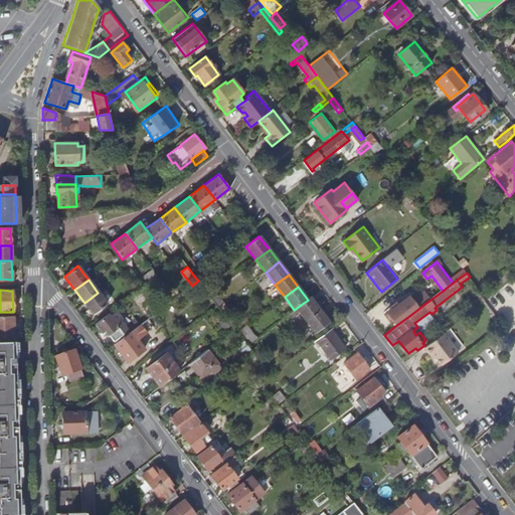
[(98,293),(84,303),(94,314),(107,304),(98,293)]
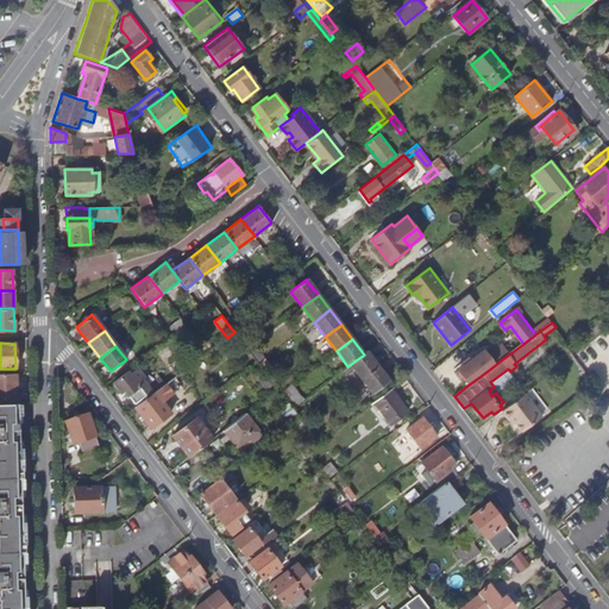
[(468,385),(484,374),(500,362),(488,347),(472,359),(477,365),(462,377),(468,385)]
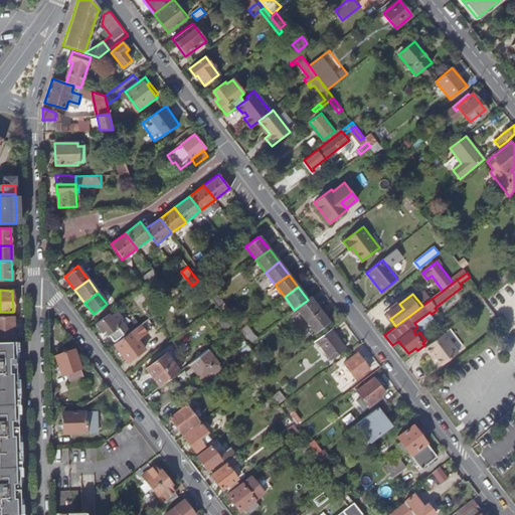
[(306,320),(320,310),(310,298),(308,300),(297,308),(306,320)]
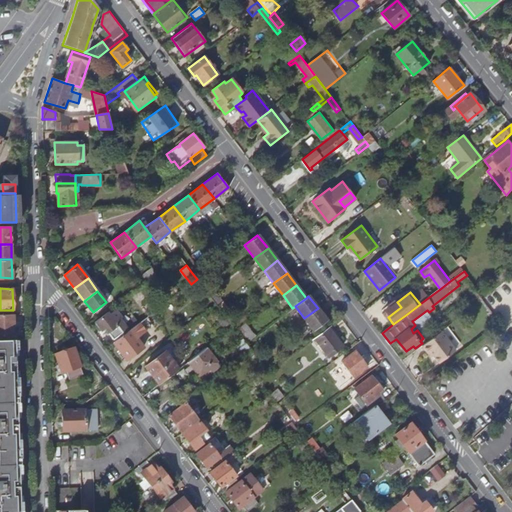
[(318,308),(304,318),(313,330),(327,320),(318,308)]
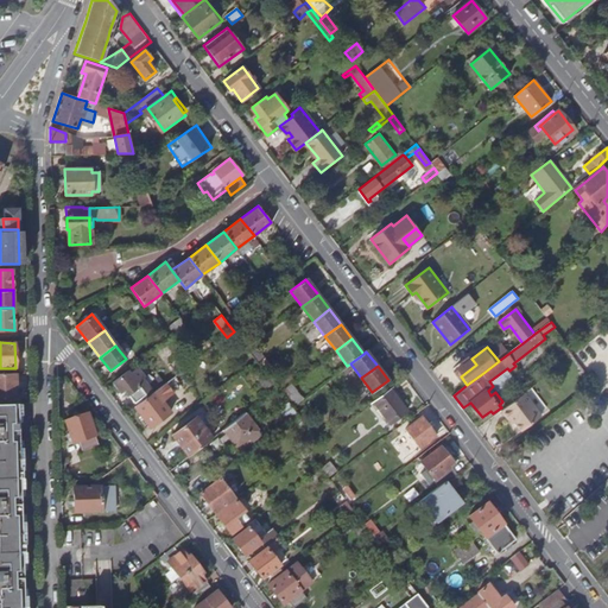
[(510,371),(507,368),(489,381),(493,386),(488,391),(491,396),(495,392),(514,377),(510,371)]
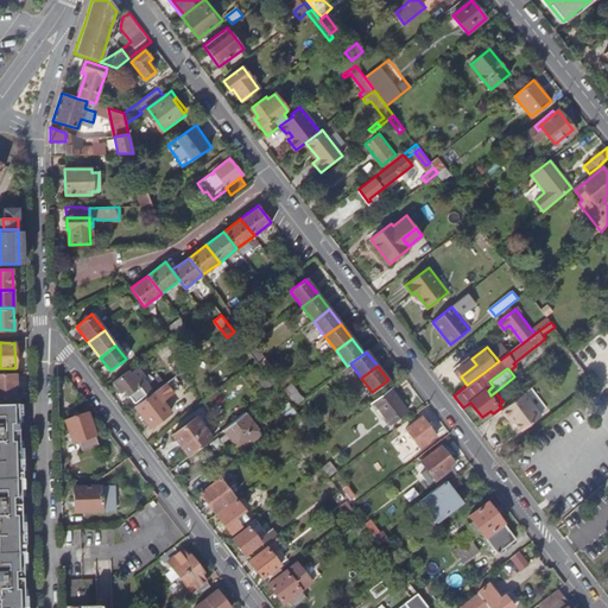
[(147,393),(144,387),(139,381),(135,377),(130,369),(113,382),(120,392),(126,388),(137,401),(147,393)]
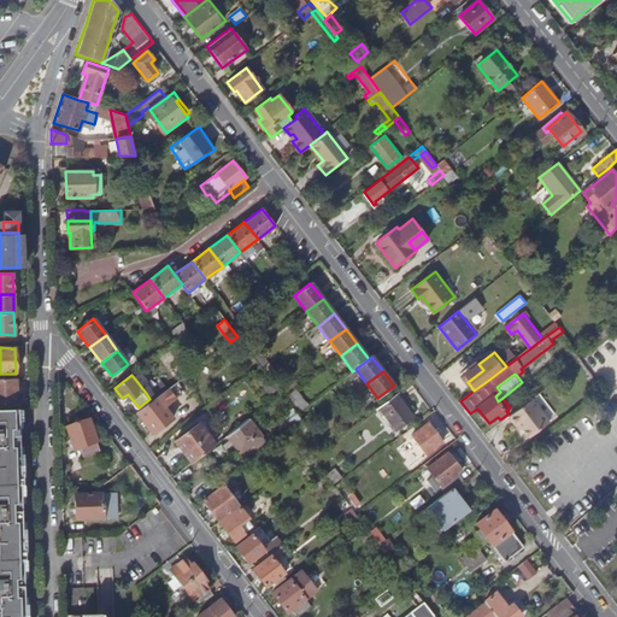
[(5,378),(0,378),(0,404),(17,404),(16,378),(5,378)]
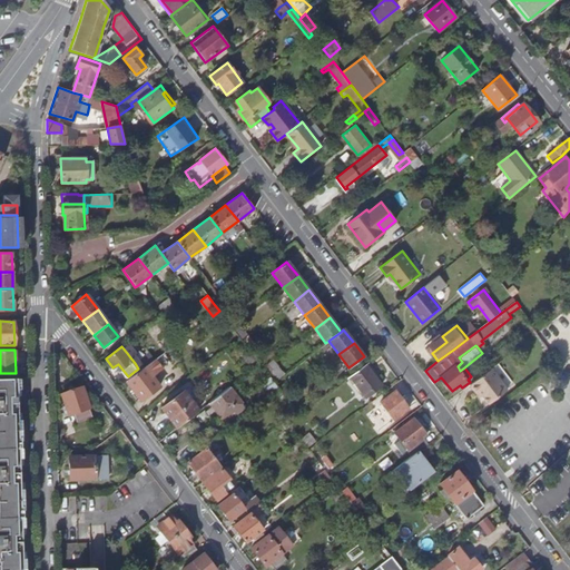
[(135,353),(134,354),(130,357),(135,363),(139,359),(135,353)]
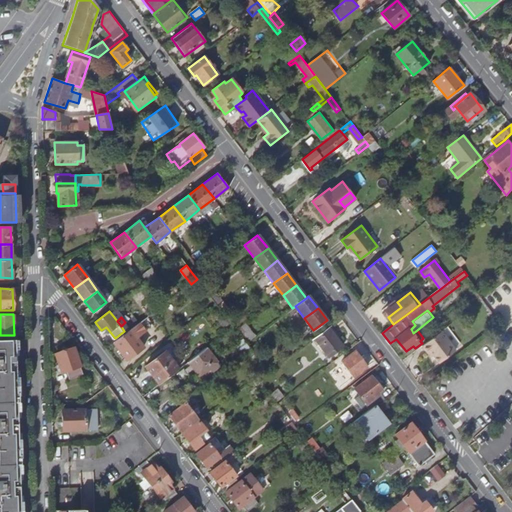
[(141,322),(131,329),(133,332),(134,332),(143,325),(141,322)]
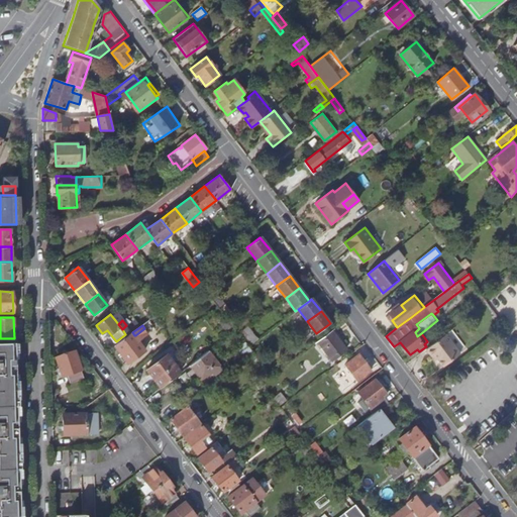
[(148,334),(144,328),(135,335),(139,341),(148,334)]
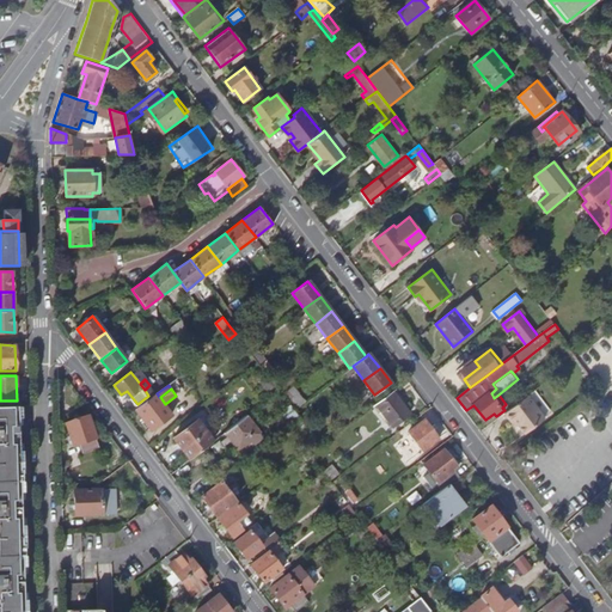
[(396,389),(377,404),(393,426),(412,411),(396,389)]
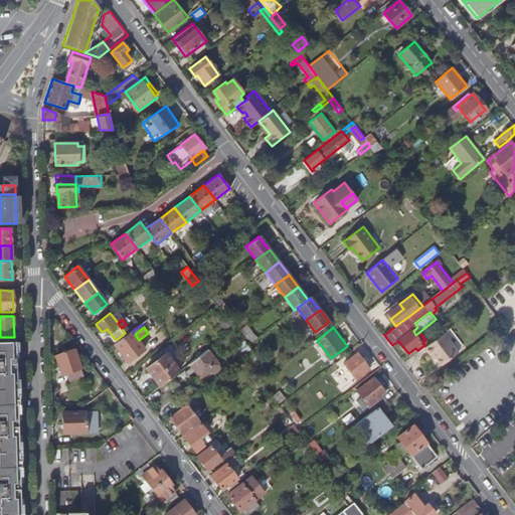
[(465,345),(452,328),(425,347),(432,355),(434,353),(443,365),(460,352),(459,350),(465,345)]
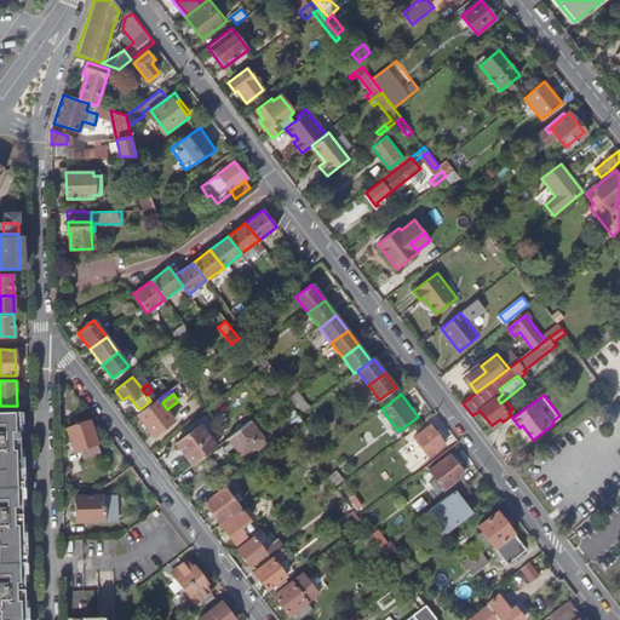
[(158,400),(137,414),(154,436),(173,420),(158,400)]
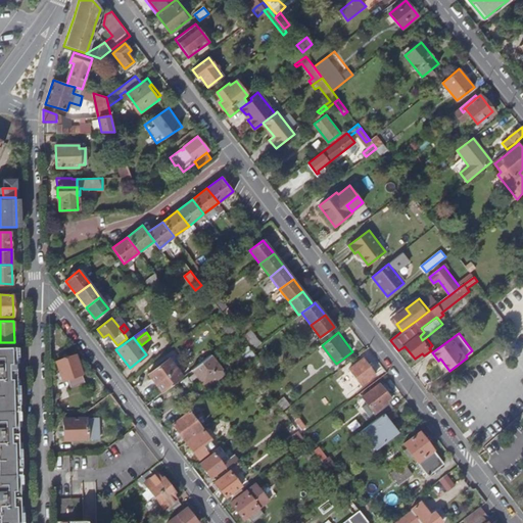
[(251,350),(244,342),(241,345),(247,353),(251,350)]
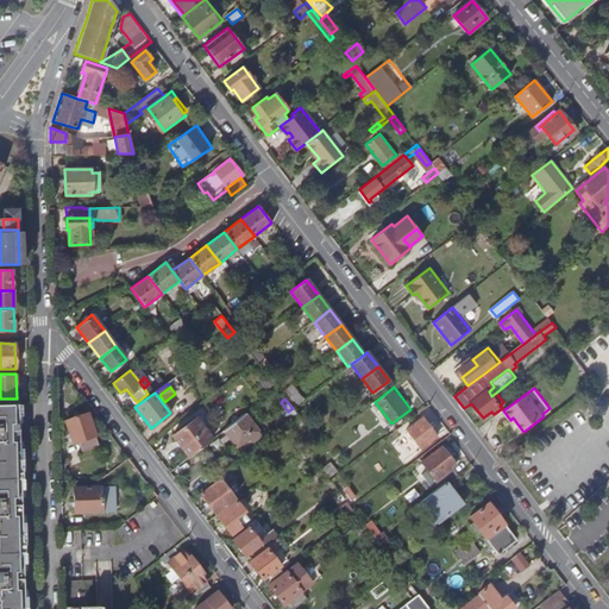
[(25,608),(25,589),(23,589),(22,565),(24,565),(24,553),(22,553),(22,544),(24,544),(23,522),(20,522),(19,496),(23,496),(22,478),(19,478),(19,470),(22,470),(20,441),(17,441),(17,422),(19,422),(19,405),(0,405),(0,608),(25,608)]
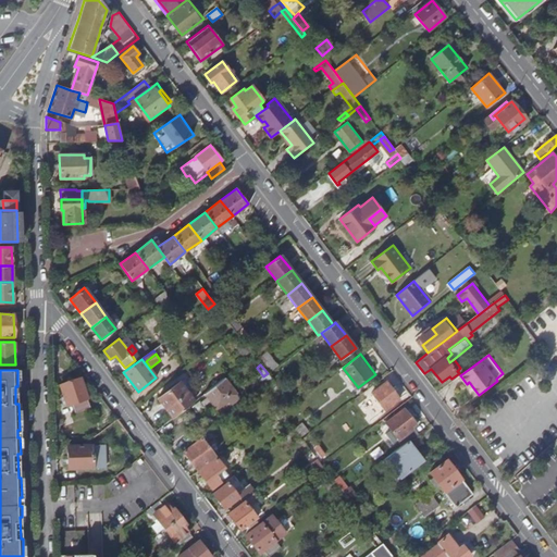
[(59,385),(66,406),(87,398),(79,379),(59,385)]
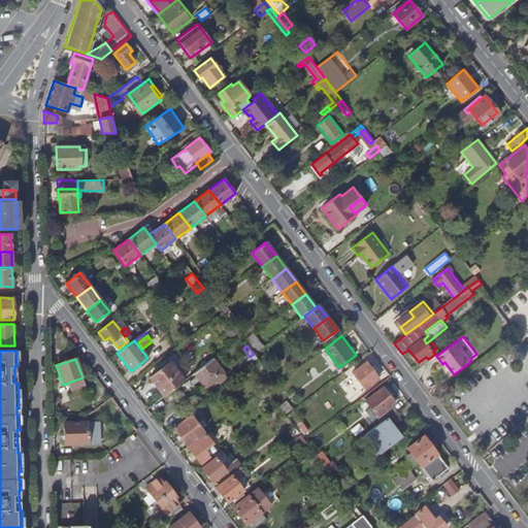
[(211,359),(194,373),(205,389),(215,382),(217,384),(226,376),(211,359)]
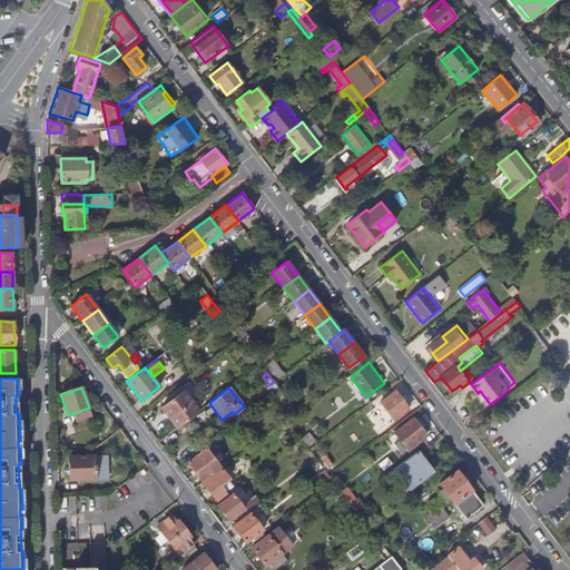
[(290,415),(295,411),(284,396),(279,390),(274,395),(290,415)]
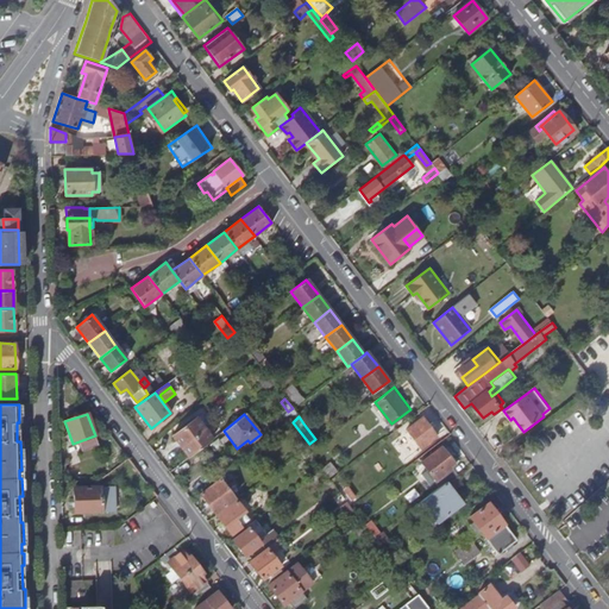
[(189,457),(212,439),(196,418),(173,435),(189,457)]
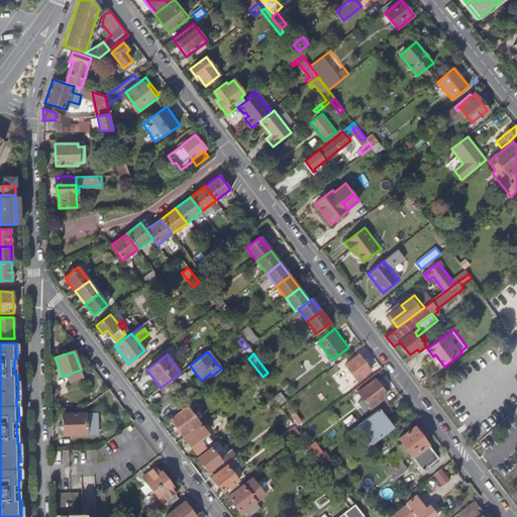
[(356,382),(371,370),(358,354),(344,366),(356,382)]
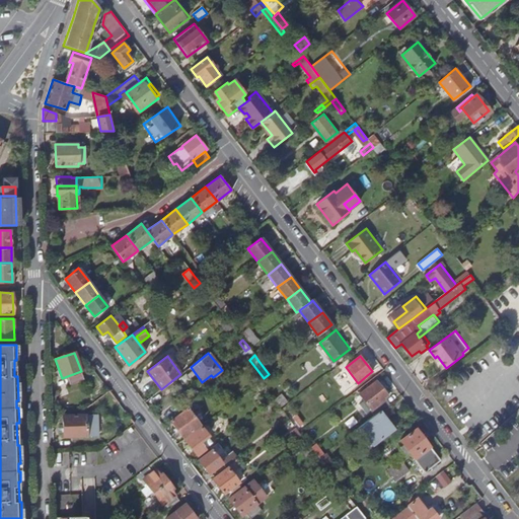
[(336,368),(329,373),(332,377),(339,372),(336,368)]
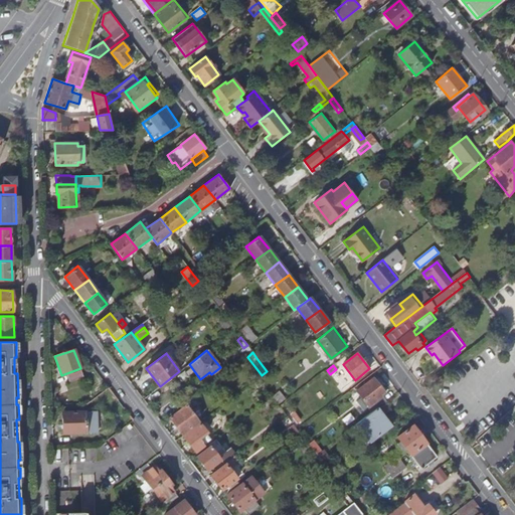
[(262,382),(271,375),(267,371),(262,375),(258,377),(262,382)]
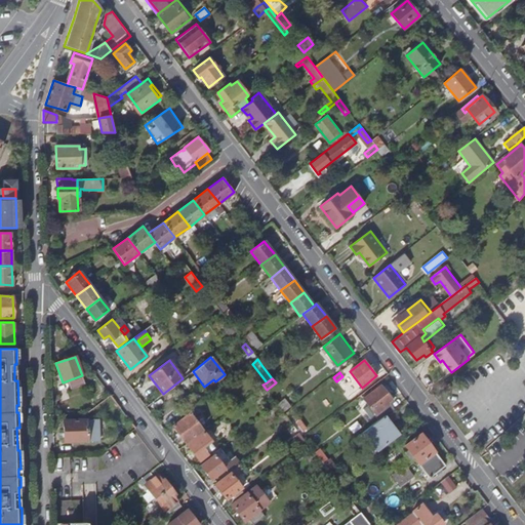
[(371,417),(375,414),(389,404),(393,401),(378,384),(362,397),(372,410),(368,413),(371,417)]
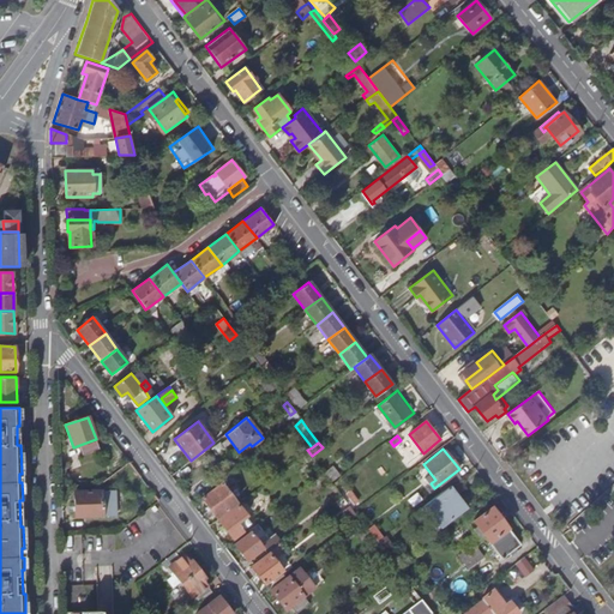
[(331,481),(332,482),(339,476),(332,467),(324,473),(325,473),(331,481)]
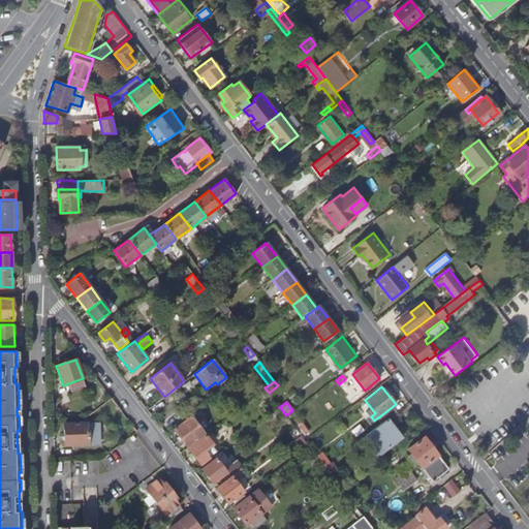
[(285,414),(280,407),(269,415),(273,421),(281,414),(283,416),(285,414)]
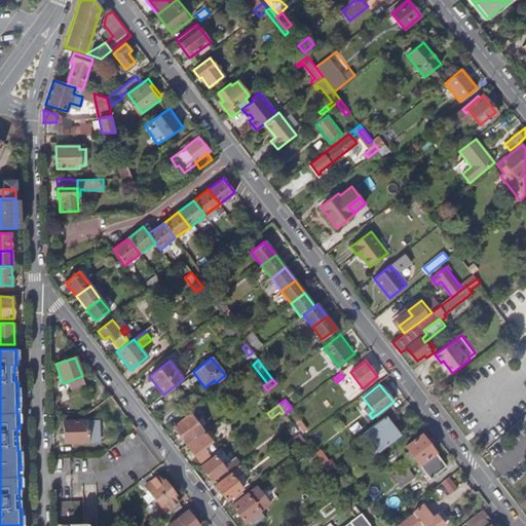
[(380,421),(386,416),(393,410),(389,405),(376,415),(380,421)]
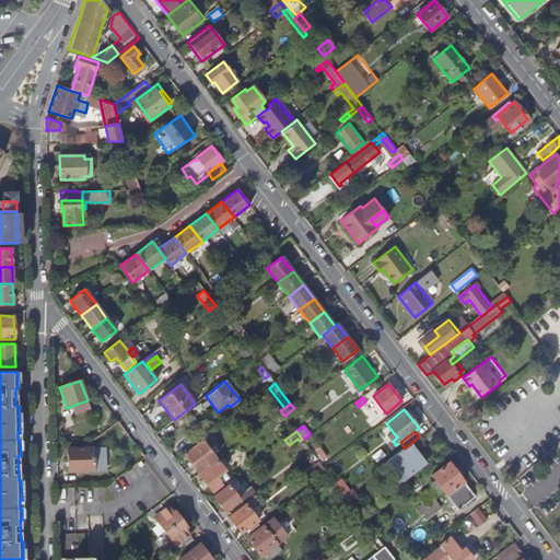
[(419,436),(411,443),(424,461),(436,451),(423,434),(419,436)]
